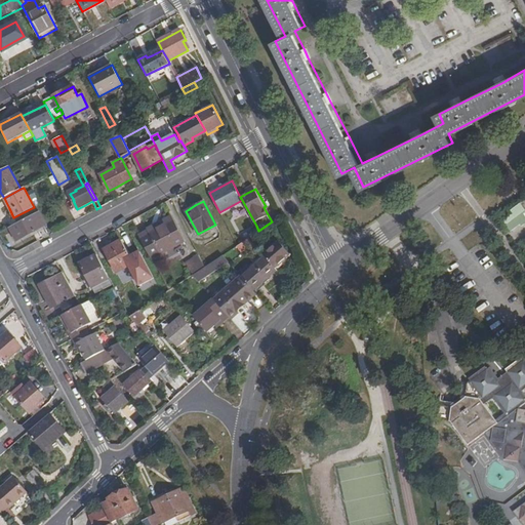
[(514,217),(502,225),(511,235),(520,228),(522,230),(524,228),(524,219),(524,217),(524,216),(524,212),(521,207),(511,214),(514,217)]
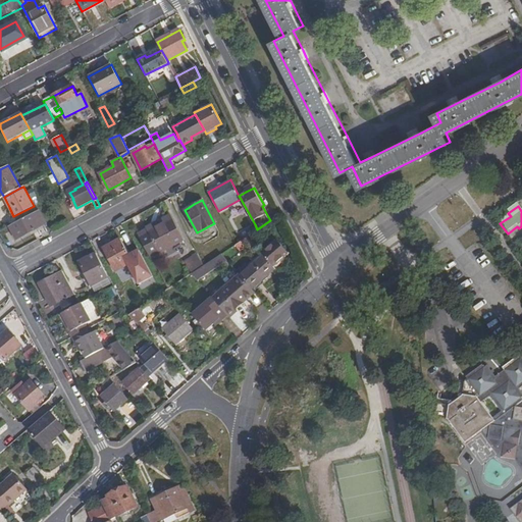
[(46,224),(39,211),(10,226),(17,240),(34,231),(46,224)]
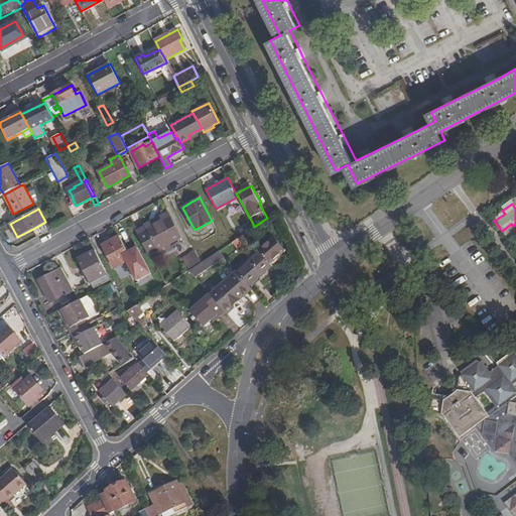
[(148,252),(179,235),(168,215),(154,222),(147,227),(145,224),(135,229),(148,252)]
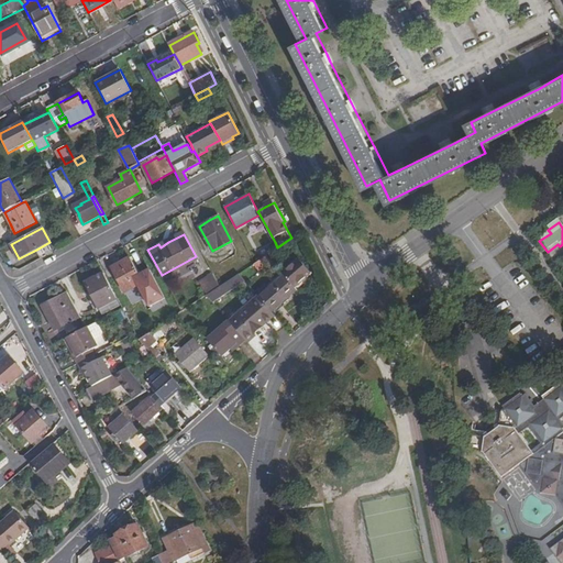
[(260,252),(263,257),(267,255),(277,247),(275,242),(260,252)]
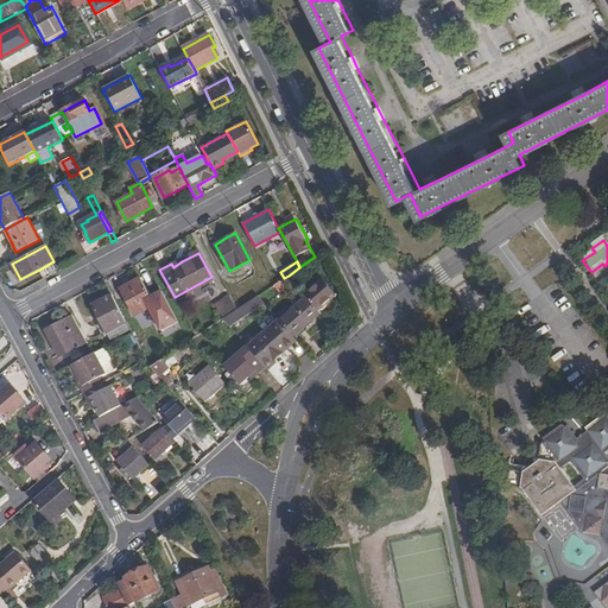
[(322,278),(304,293),(308,297),(317,308),(329,297),(330,296),(335,292),(322,278)]
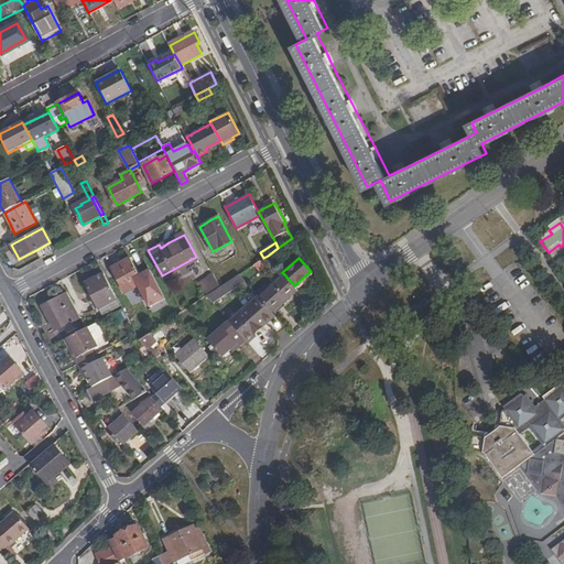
[(136,285),(140,283),(136,274),(127,259),(118,263),(109,268),(122,293),(136,285)]
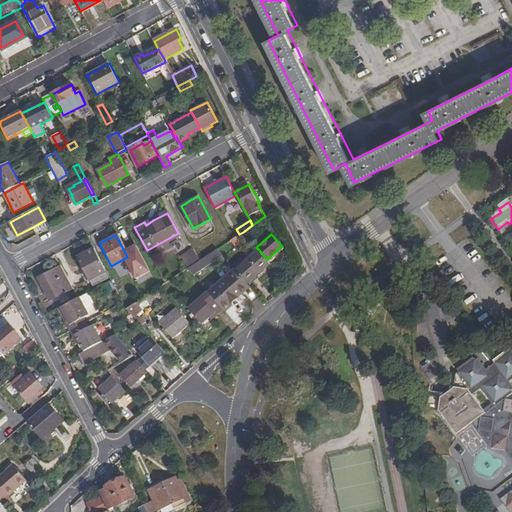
[(135,244),(123,249),(127,257),(123,259),(134,279),(149,272),(135,244)]
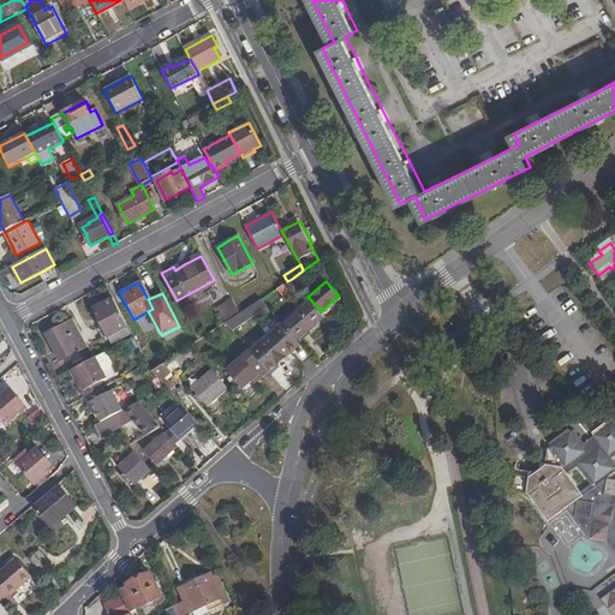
[(109,336),(129,326),(113,298),(105,303),(94,309),(109,336)]
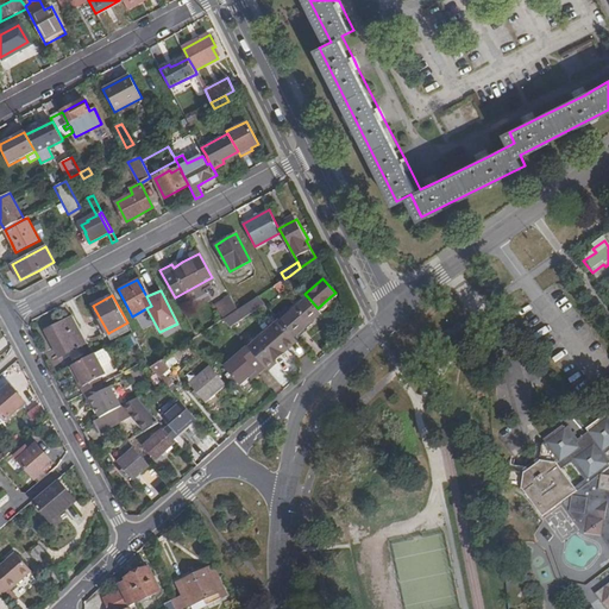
[(217,305),(224,319),(232,313),(238,309),(230,295),(217,305)]
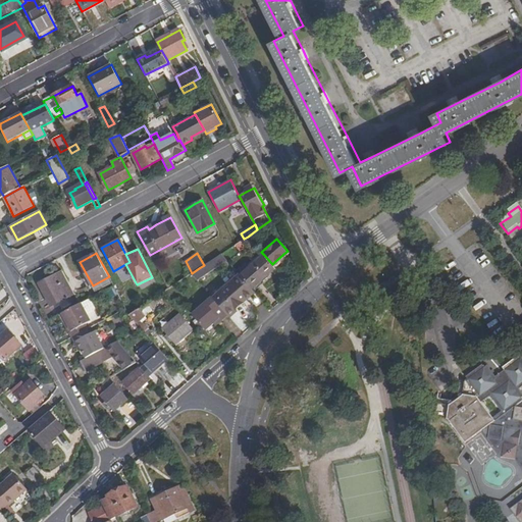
[(264,255),(241,275),(252,288),(254,286),(262,279),(264,277),(275,268),(273,266),(272,264),(264,255)]
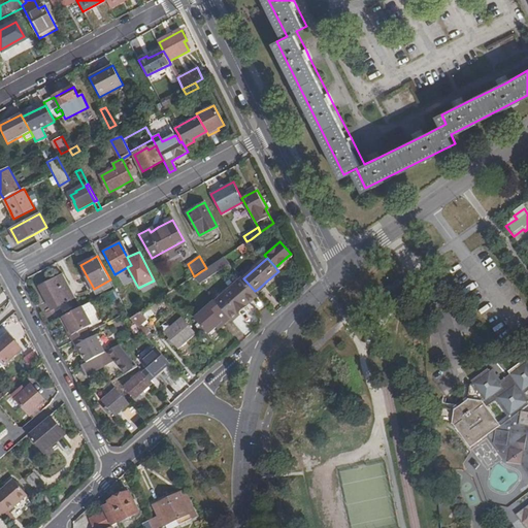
[(287,260),(286,258),(275,267),(276,269),(287,260)]
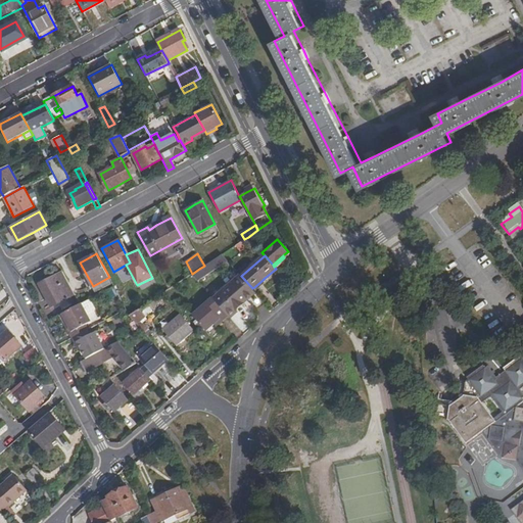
[(220,265),(216,258),(204,266),(199,269),(204,275),(220,265)]
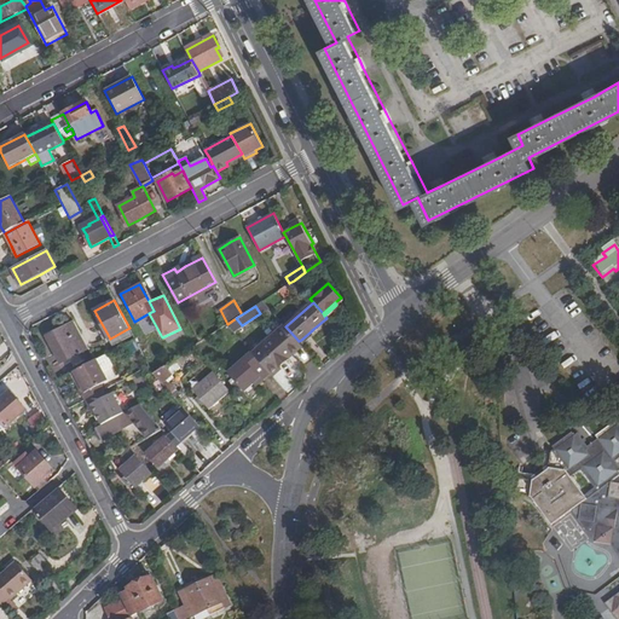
[(61,364),(88,348),(75,320),(61,329),(50,335),(56,347),(52,348),(57,356),(61,364)]
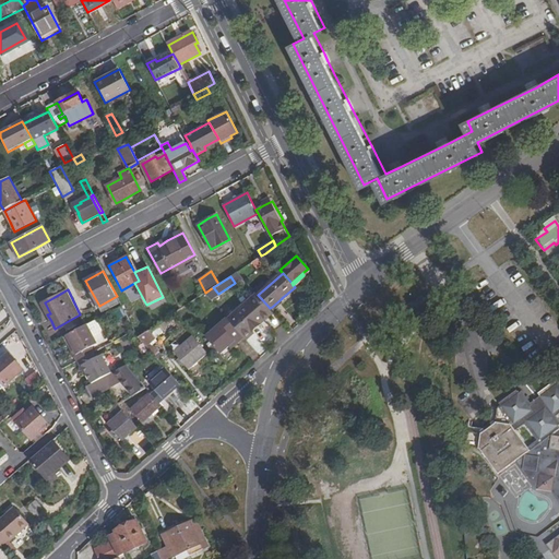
[(259,320),(271,309),(270,308),(258,295),(258,294),(228,319),(240,332),(245,337),(257,326),(261,322),(259,320)]
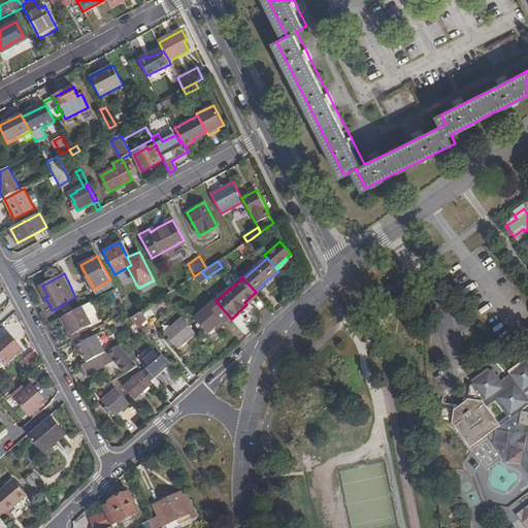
[(267,286),(265,283),(257,290),(259,293),(267,286)]
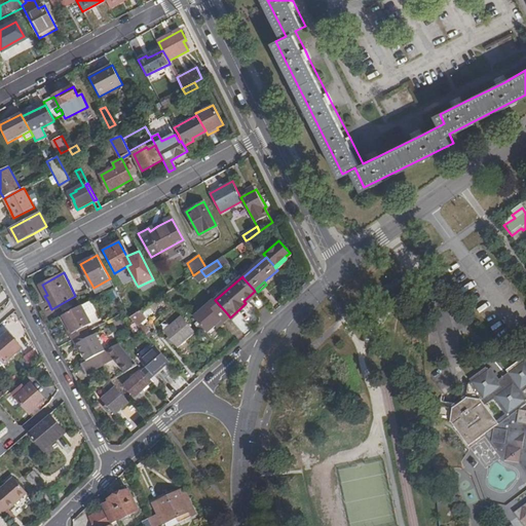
[(428,296),(421,286),(411,293),(418,303),(428,296)]
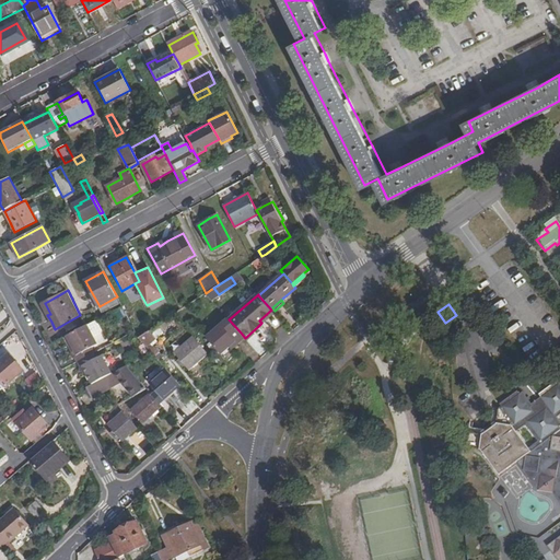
[(261,323),(273,313),(271,310),(259,321),(261,323)]
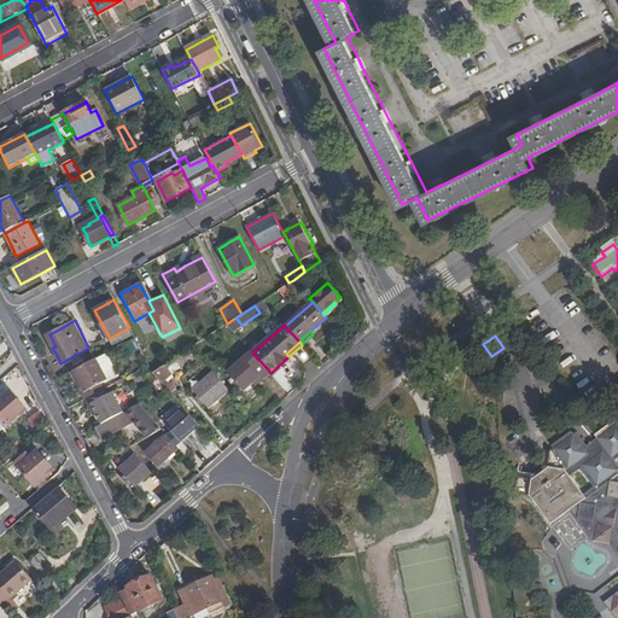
[(257,374),(266,367),(252,353),(248,347),(223,367),(240,386),(249,378),(255,372),(257,374)]
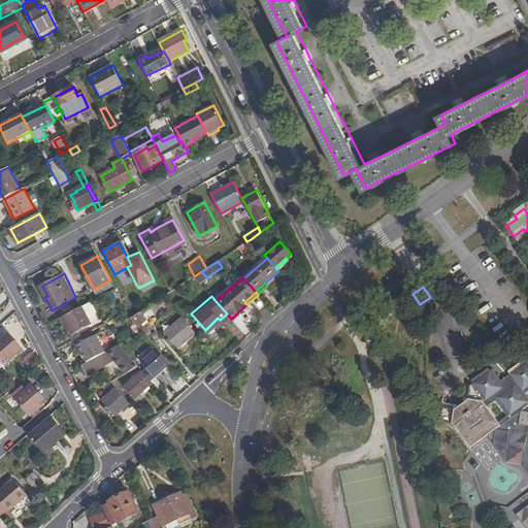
[(91,326),(80,307),(63,317),(67,325),(73,335),(88,328),(91,326)]
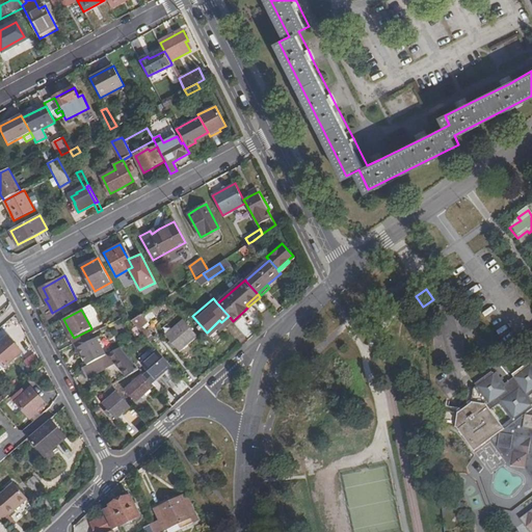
[(147,320),(141,314),(132,320),(144,335),(151,343),(155,340),(141,324),(147,320)]
